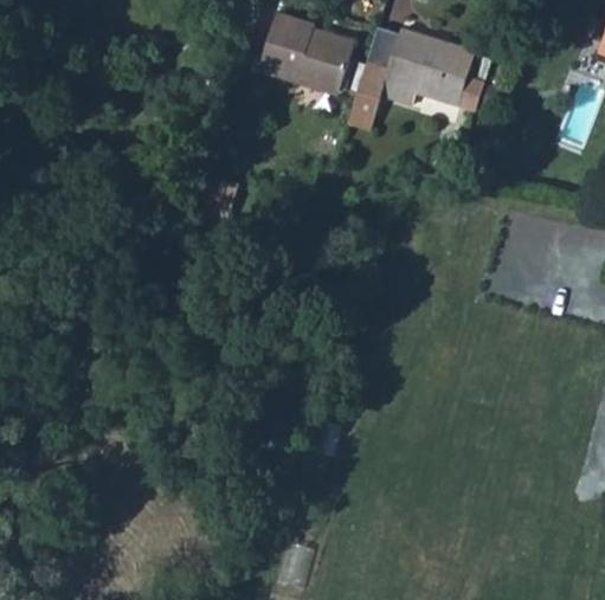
[(255,71),(288,82),(297,77),(336,90),(351,44),(330,37),(326,36),(317,38),(310,36),(311,32),(313,26),(274,14),(269,30),(255,71)]
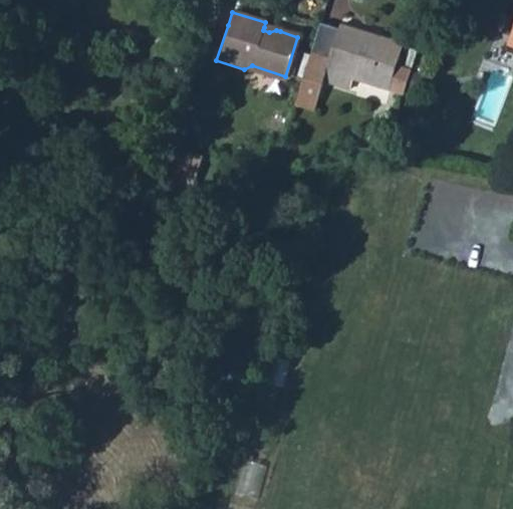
[(329,57),(310,51),(304,70),(293,104),(313,110),(323,80),(348,87),(349,86),(351,78),(366,82),(404,93),(411,69),(396,65),(401,52),(403,43),(380,37),(378,44),(358,37),(361,31),(338,24),(329,57)]
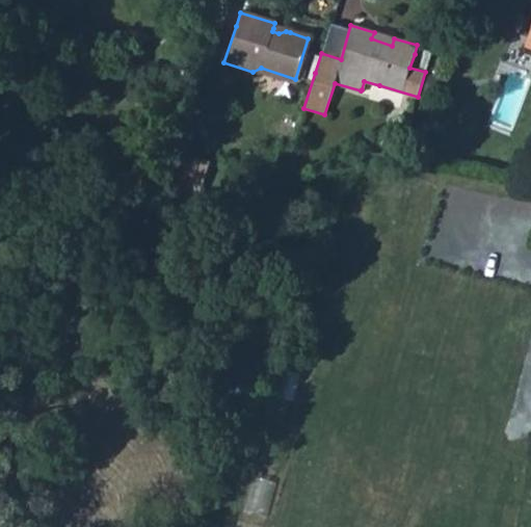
[(394,38),(374,32),(371,38),(392,46),(394,38)]
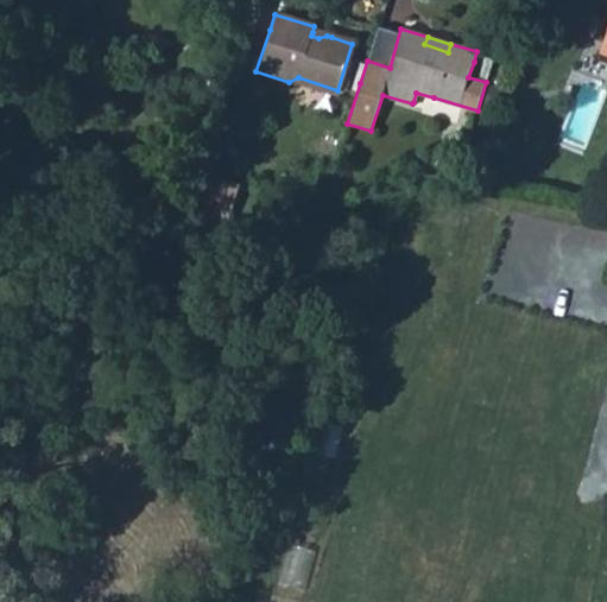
[(298,77),(289,82),(334,96),(337,90),(298,77)]
